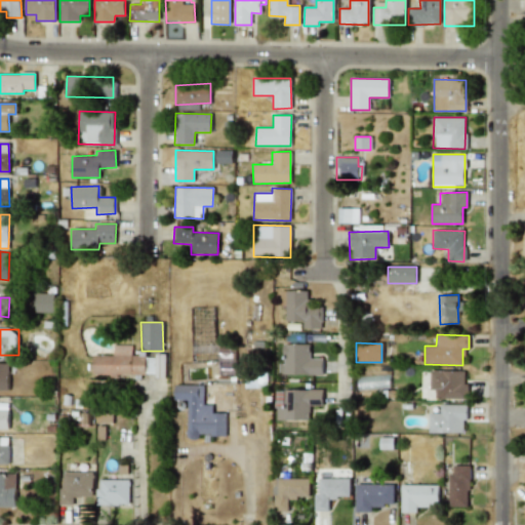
[(322,375),(322,358),(309,358),(310,345),(282,344),(282,363),(278,363),(278,374),(322,375)]
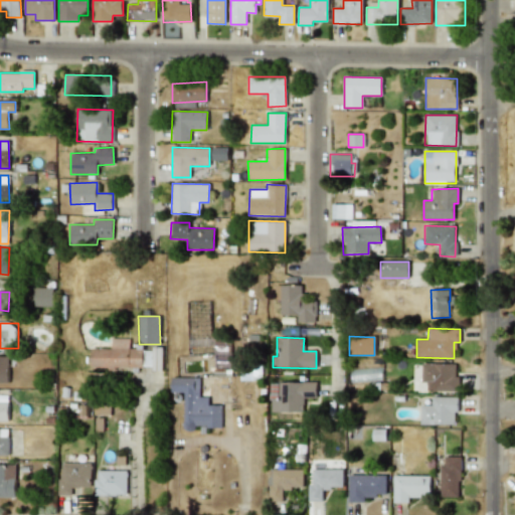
[(92,367),(162,368),(162,349),(144,349),(144,344),(137,344),(137,349),(129,349),(129,338),(111,338),(111,348),(92,348),(92,367)]
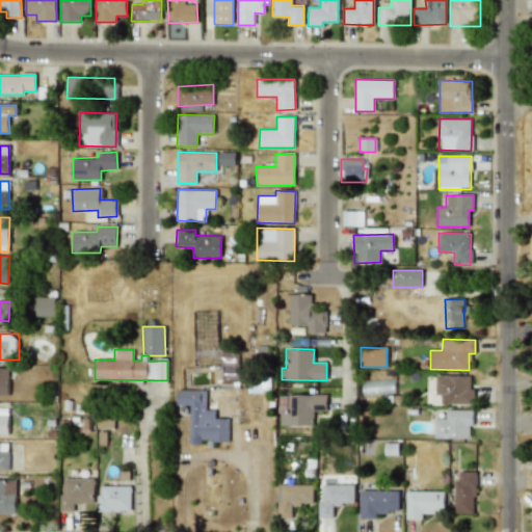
[(9,368),(0,368),(0,396),(8,396),(9,368)]
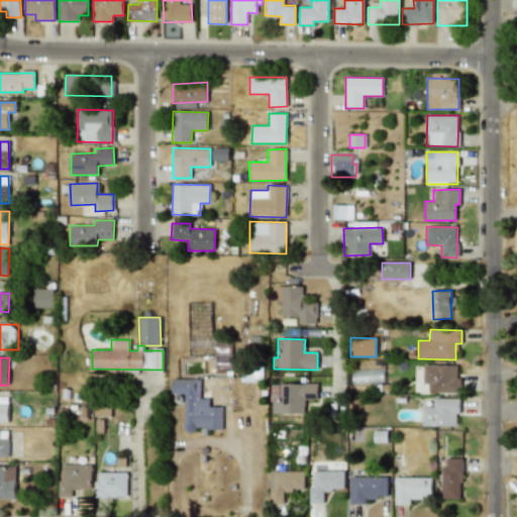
[(457,366),(423,365),(423,384),(428,384),(428,393),(460,393),(460,377),(456,377),(457,366)]
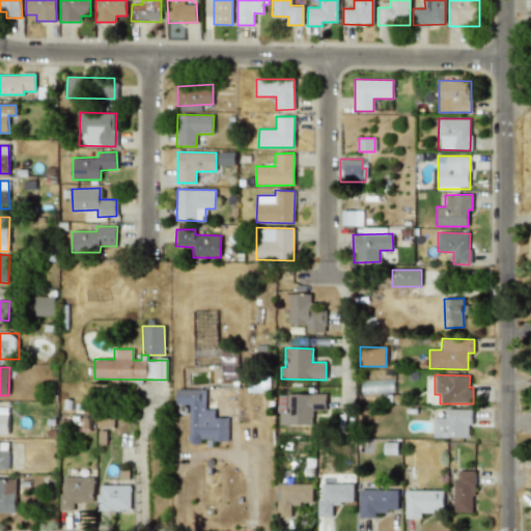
[(205,390),(176,389),(176,404),(189,404),(188,444),(200,445),(200,440),(227,441),(228,418),(214,417),(215,410),(205,410),(205,390)]
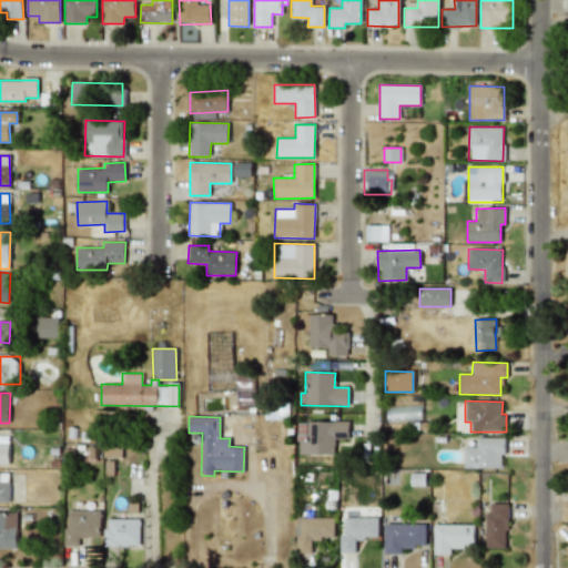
[(306,422),(306,442),(298,442),(298,455),(335,454),(334,438),(350,438),(348,421),(306,422)]
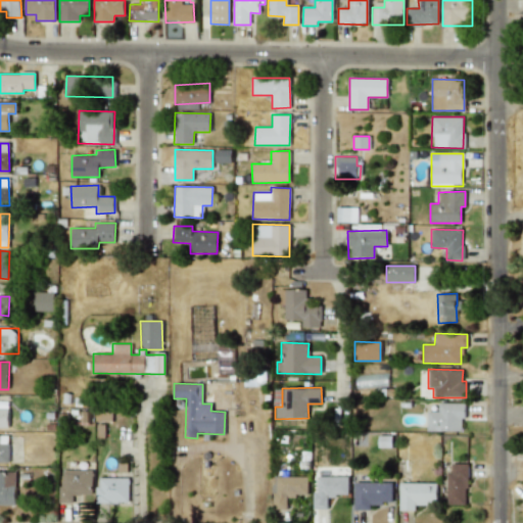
[(0,427),(9,427),(8,400),(0,400),(0,427)]
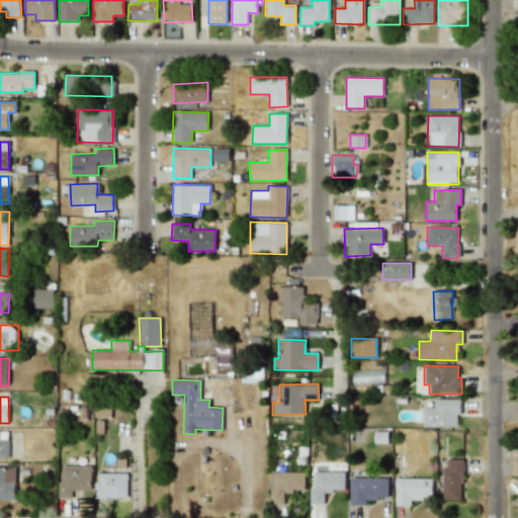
[(460,400),(435,399),(434,408),(423,408),(423,427),(456,427),(457,415),(460,415),(460,400)]
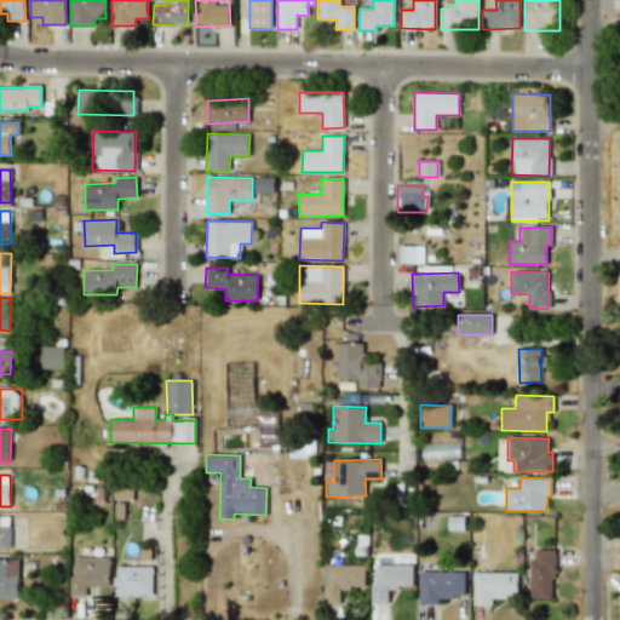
[(0,547),(10,547),(10,516),(0,516),(0,547)]
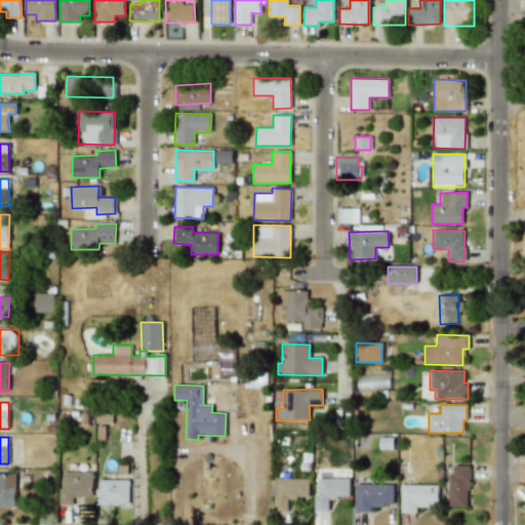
[(393,438),(380,438),(380,449),(393,449),(393,438)]
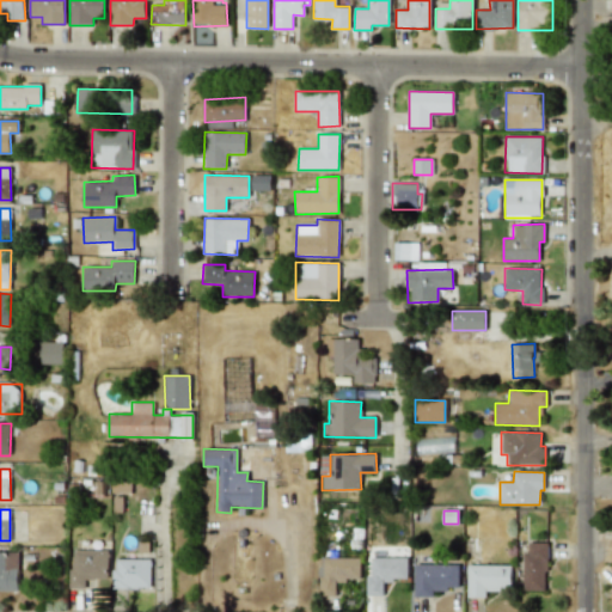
[(522,591),(546,591),(546,543),(527,543),(527,554),(524,554),(522,591)]
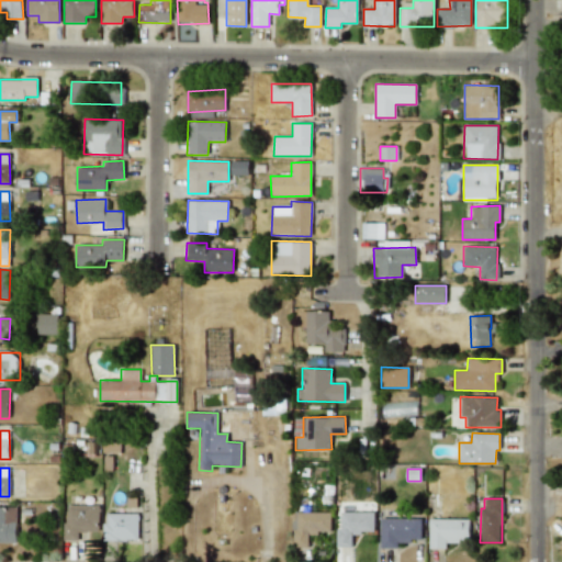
[(99,505),(66,505),(66,521),(63,521),(63,540),(78,540),(77,532),(99,531),(99,505)]
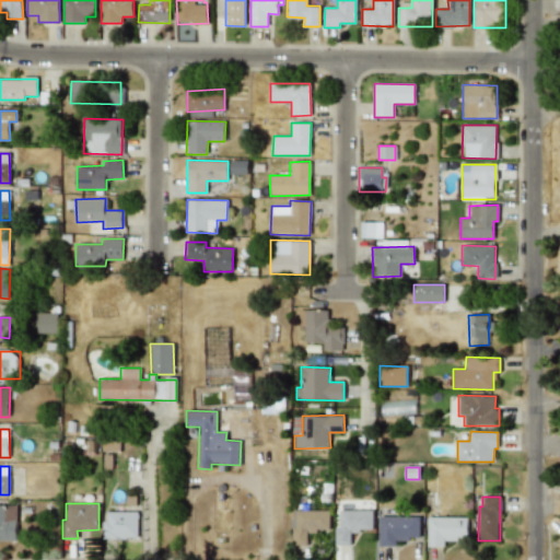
[(0,541),(16,541),(16,505),(0,505),(0,541)]
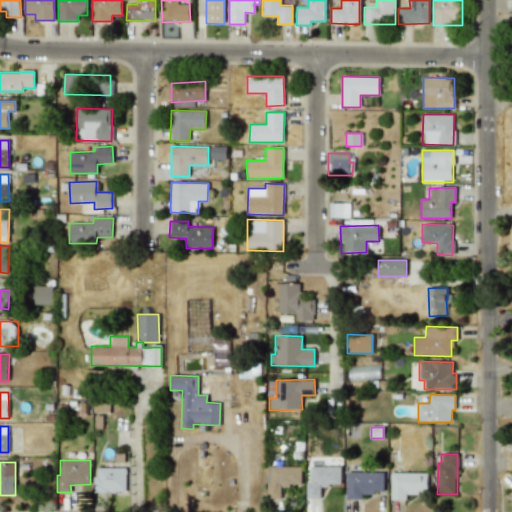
[(301,466),(266,467),(266,497),(281,497),(280,486),(301,485),(301,466)]
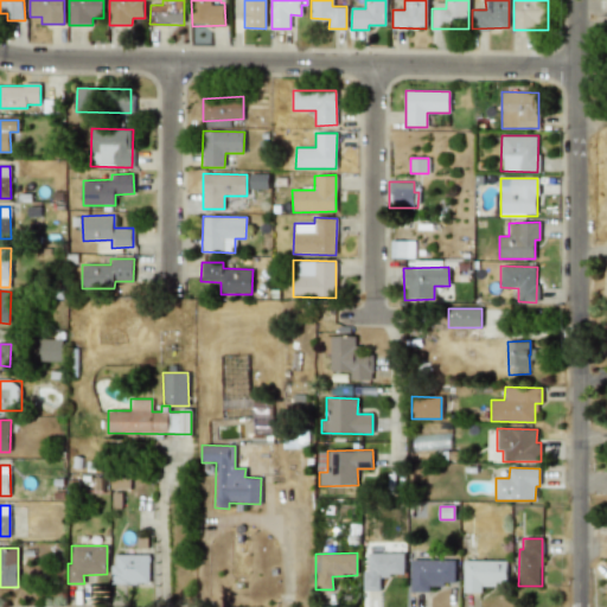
[(379,590),(379,575),(403,576),(404,554),(365,553),(365,590),(379,590)]
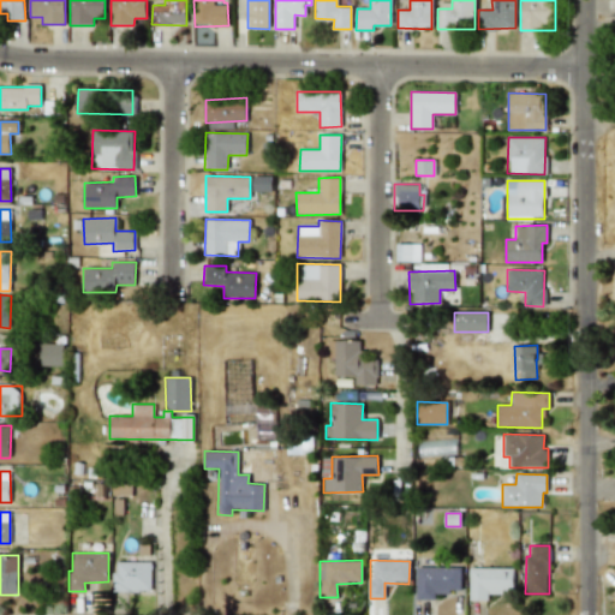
[(150,562),(113,562),(114,591),(151,590),(150,562)]
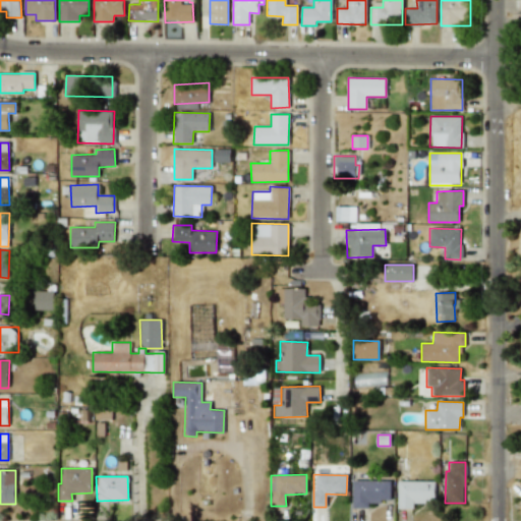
[(391,481),(352,480),(352,509),(368,509),(369,502),(390,502),(391,481)]
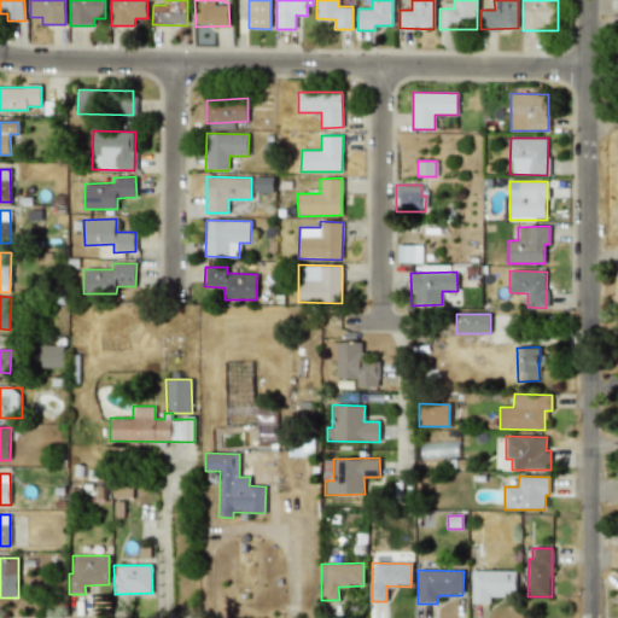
[(516,571),(472,570),(471,602),(490,604),(490,596),(516,596),(516,571)]
